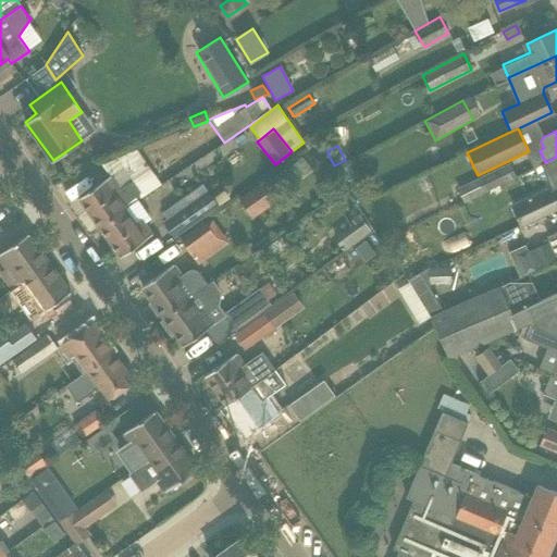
[(97,187),(79,199),(101,230),(126,211),(123,206),(135,198),(139,195),(140,198),(160,185),(136,150),(102,164),(111,177),(97,187)]
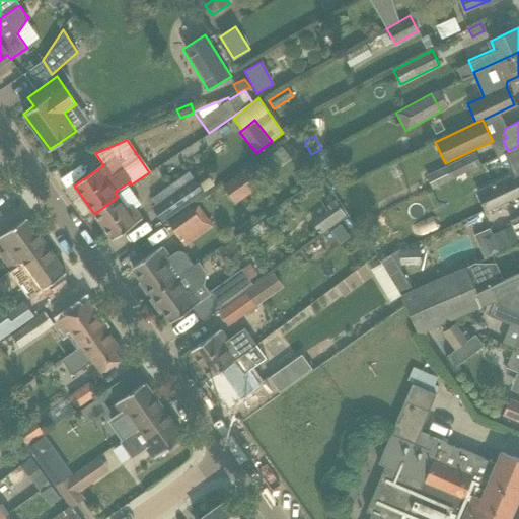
[(518,146),(508,151),(513,161),(518,158),(518,146)]
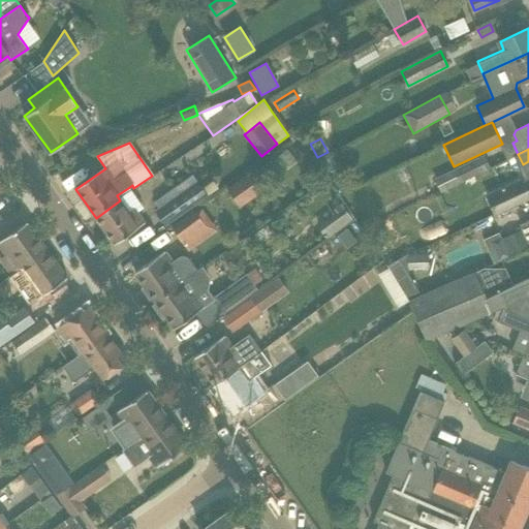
[(441,192),(490,168),(484,156),(435,180),(441,192)]
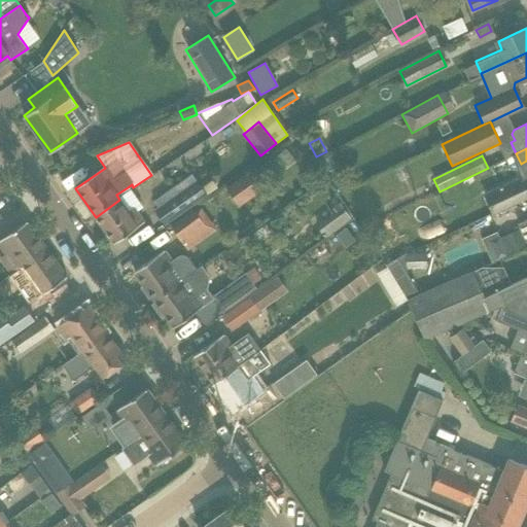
[(166,224),(207,195),(191,174),(164,194),(169,201),(155,210),(166,224)]
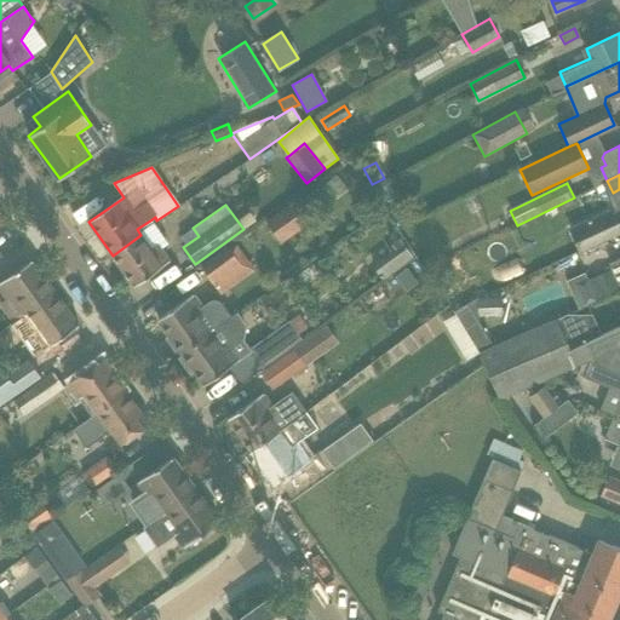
[(304,227),(290,205),(265,220),(281,244),(304,227)]
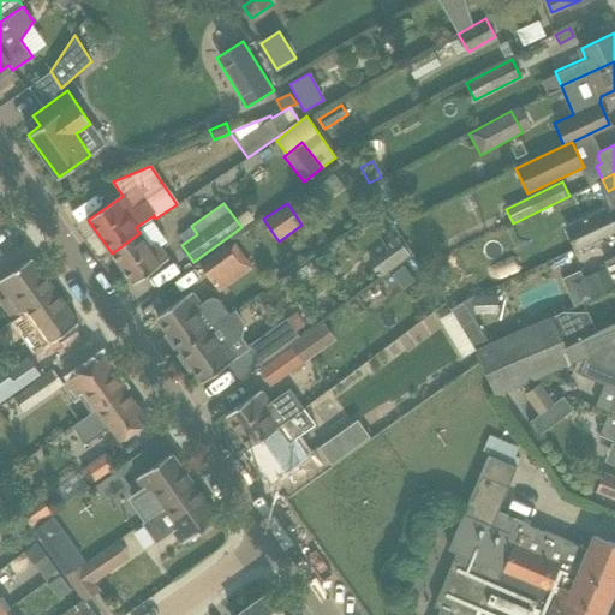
[(614,230),(614,207),(604,213),(613,232),(614,230)]
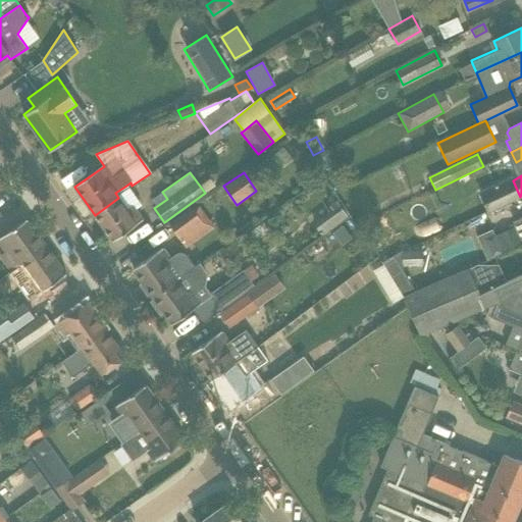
[(114,243),(131,230),(144,221),(136,209),(141,205),(126,186),(115,193),(118,198),(95,215),(114,243)]
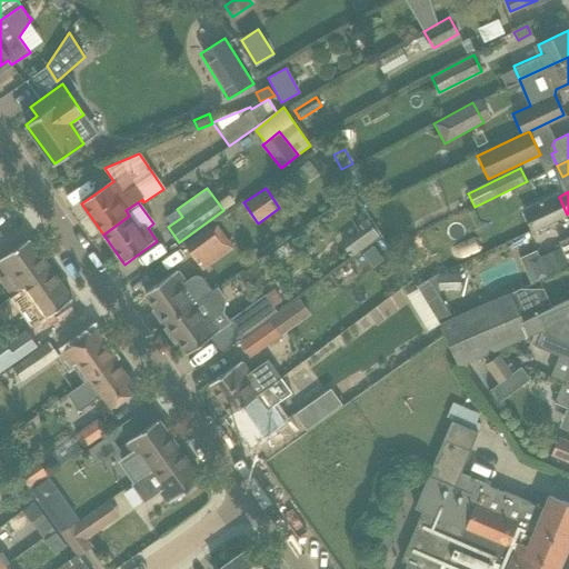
[(362,229),(343,243),(352,256),(378,236),(367,220),(360,225),(362,229)]
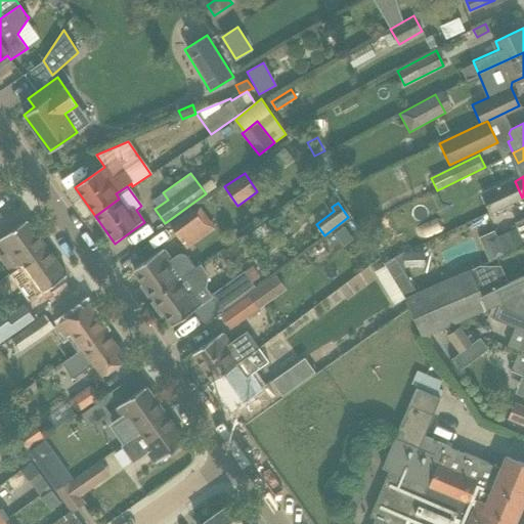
[(203,223),(193,210),(170,225),(179,238),(203,223)]
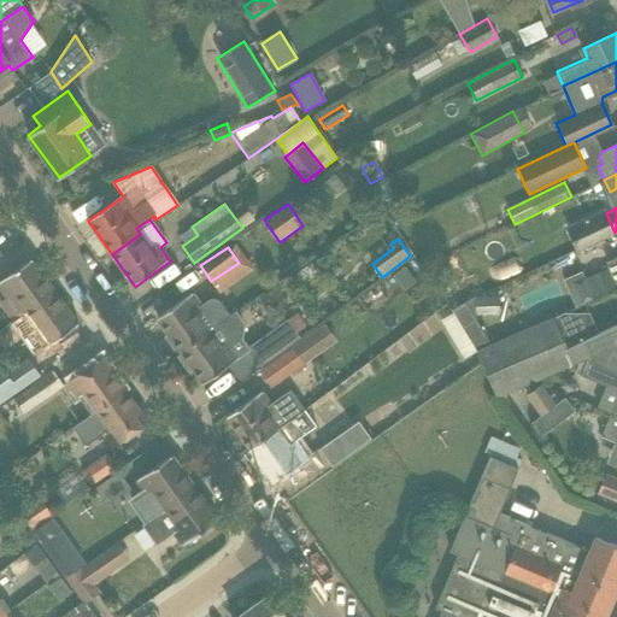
[(616,256),(606,260),(610,269),(616,285),(616,256)]
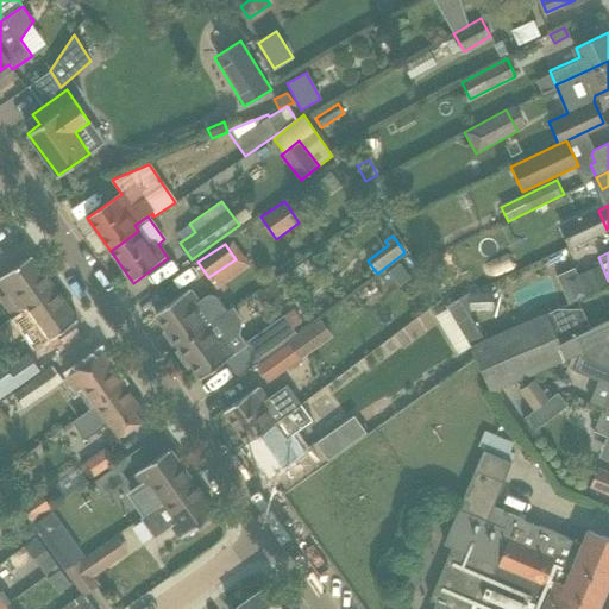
[(27,307),(29,308),(56,289),(33,257),(0,280),(0,283),(7,293),(11,290),(24,308),(27,307)]
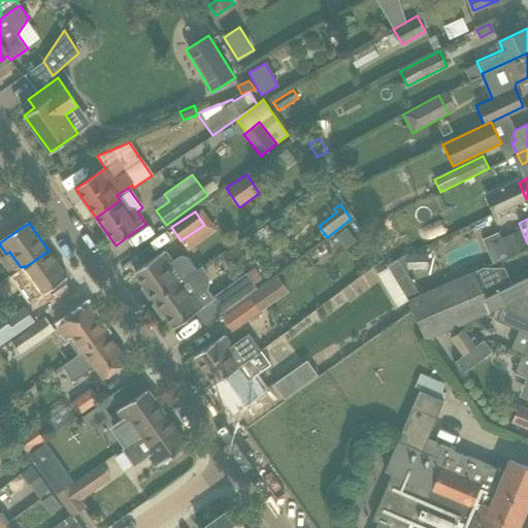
[(344,230),(336,235),(345,249),(354,242),(344,230)]
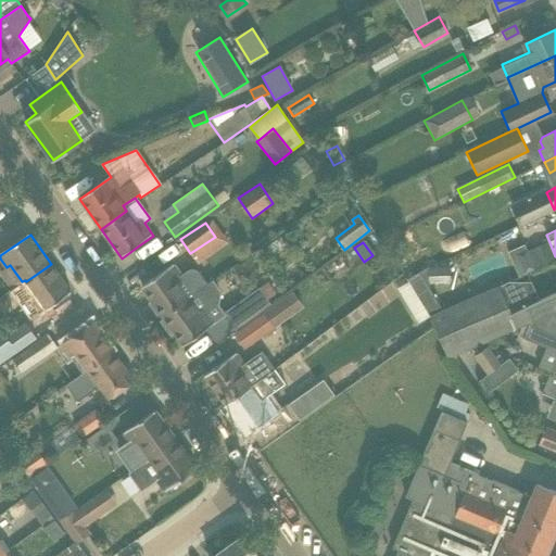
[(535,269),(555,260),(555,256),(550,242),(528,252),(535,268),(535,269)]
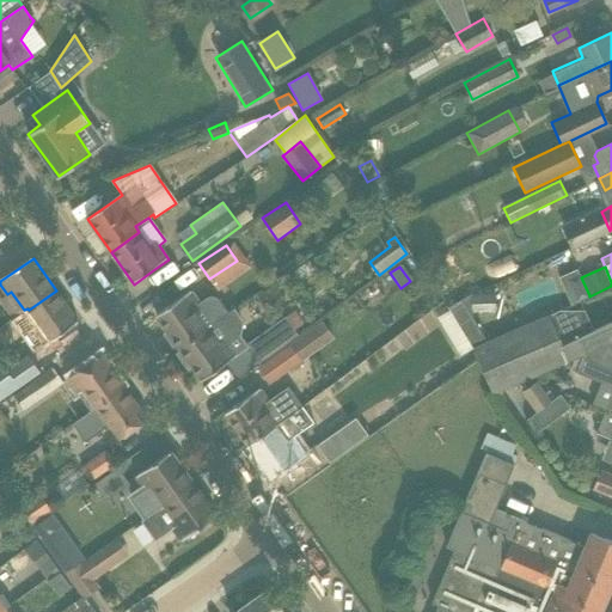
[(577,270),(560,279),(570,304),(589,295),(581,277),(577,270)]
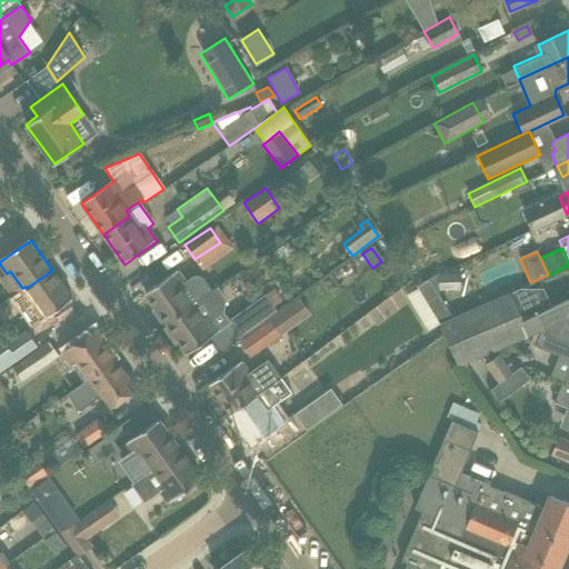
[(22,288),(10,297),(31,328),(40,321),(41,322),(56,313),(73,300),(52,270),(27,288),(26,287),(22,288)]
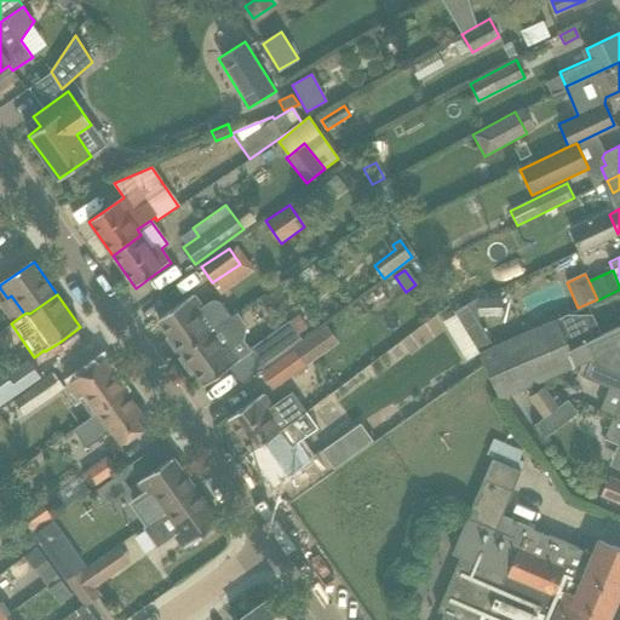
[(179,308),(160,322),(168,334),(165,337),(174,350),(178,348),(183,354),(225,325),(233,319),(219,300),(211,300),(202,306),(195,297),(179,308)]
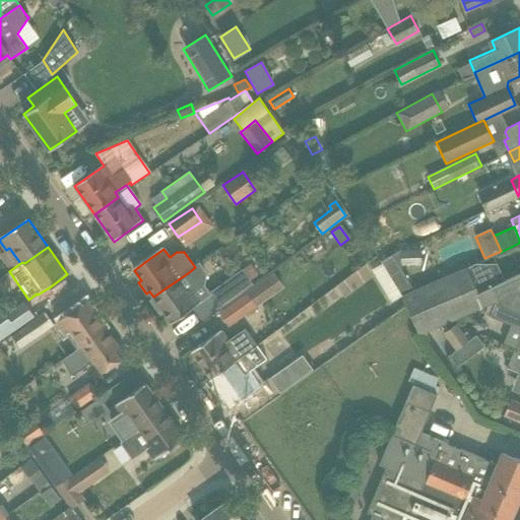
[(400,252),(401,266),(420,265),(420,251),(400,252)]
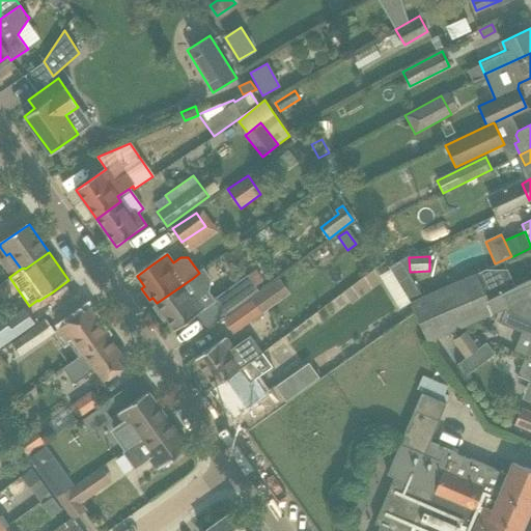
[(389,267),(410,302),(422,297),(400,260),(389,267)]
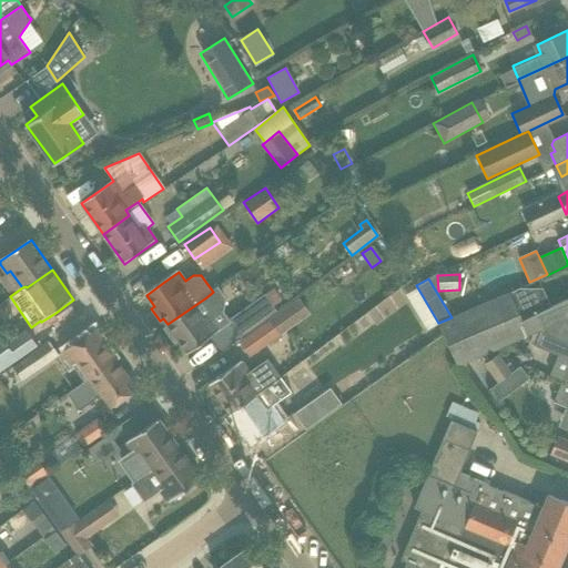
[(521,286),(509,292),(509,293),(521,320),(534,314),(523,288),(521,286)]
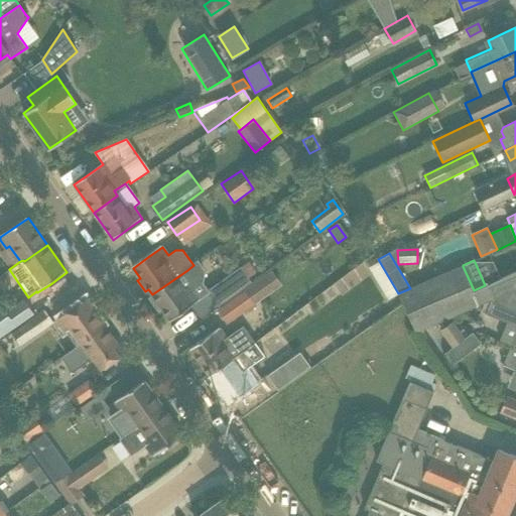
[(198,262),(194,265),(152,294),(154,297),(150,299),(158,310),(162,308),(171,321),(201,301),(194,290),(205,282),(206,272),(198,262)]
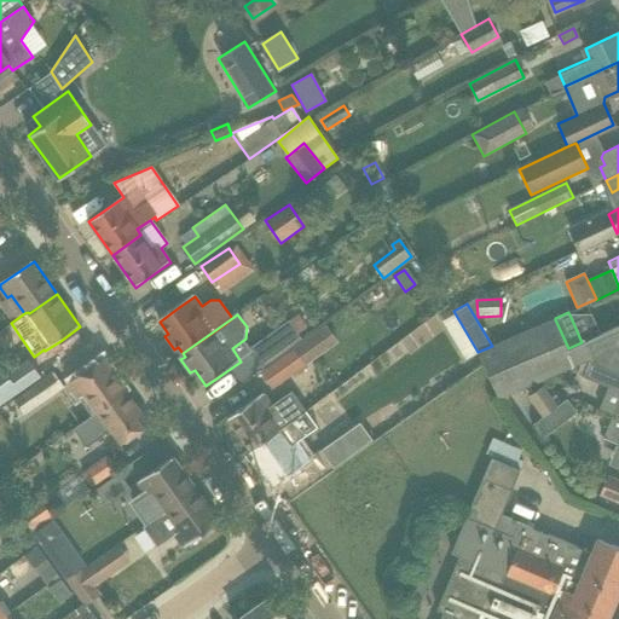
[(260,365),(300,336),(298,333),(307,327),(299,314),(289,320),(288,320),(248,350),(260,365)]
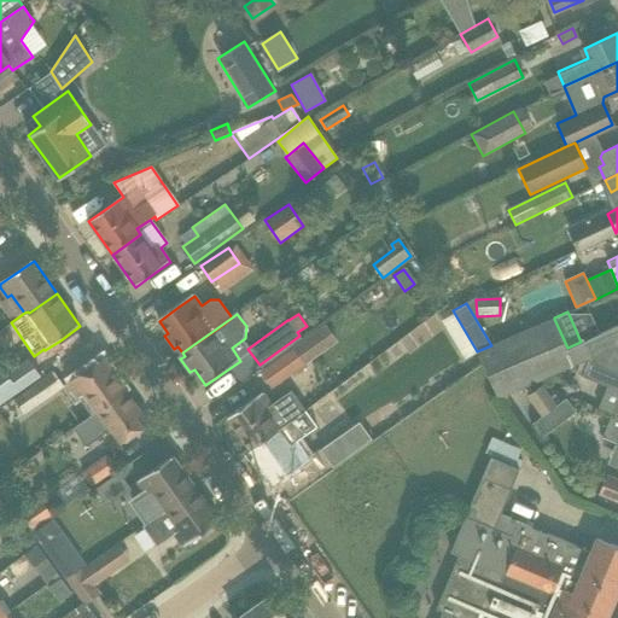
[(491,345),(477,351),(497,398),(575,366),(588,360),(617,372),(617,322),(581,342),(567,348),(554,319),(554,318),(491,345)]
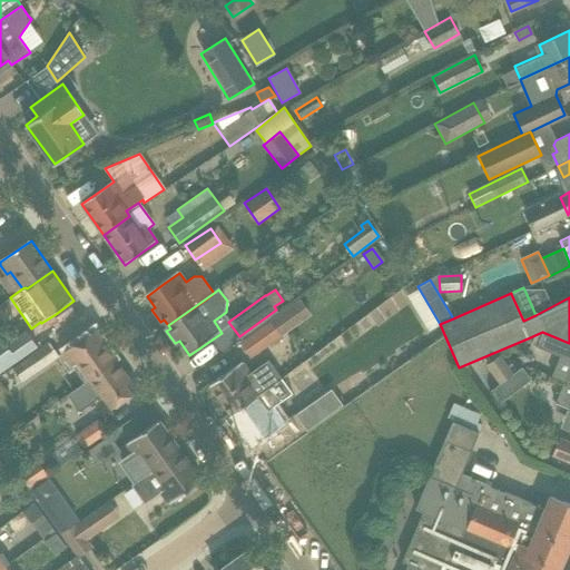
[(272,320),(239,343),(251,357),(283,336),(272,320)]
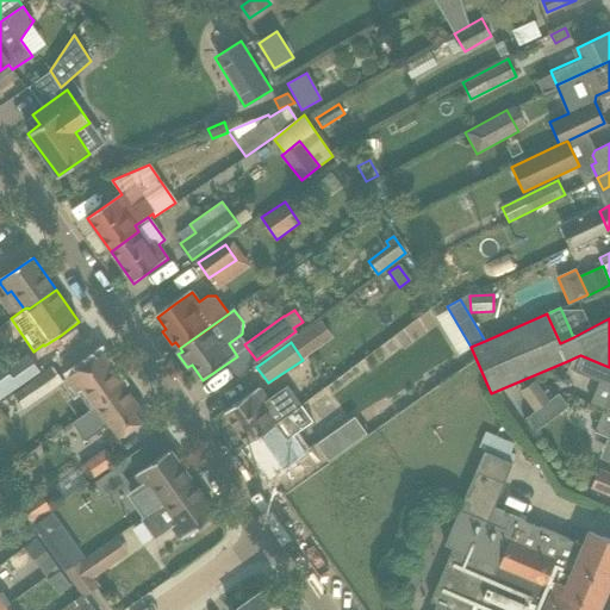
[(0,359),(0,397),(39,369),(27,354),(6,368),(0,359)]
